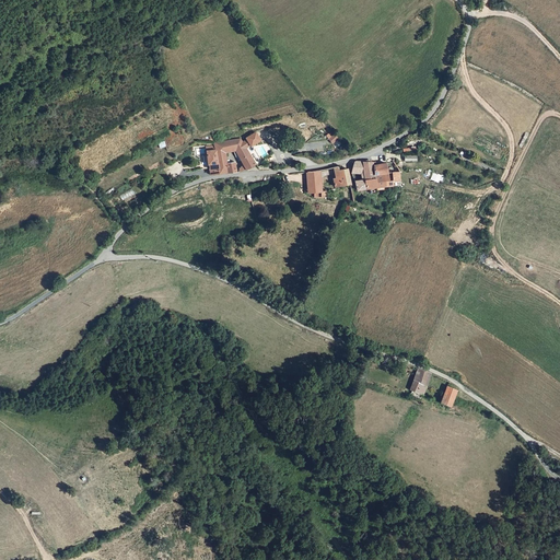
[(246,138),(241,140),(245,146),(249,143),(249,144),(259,139),(255,130),(245,136),(246,138)]
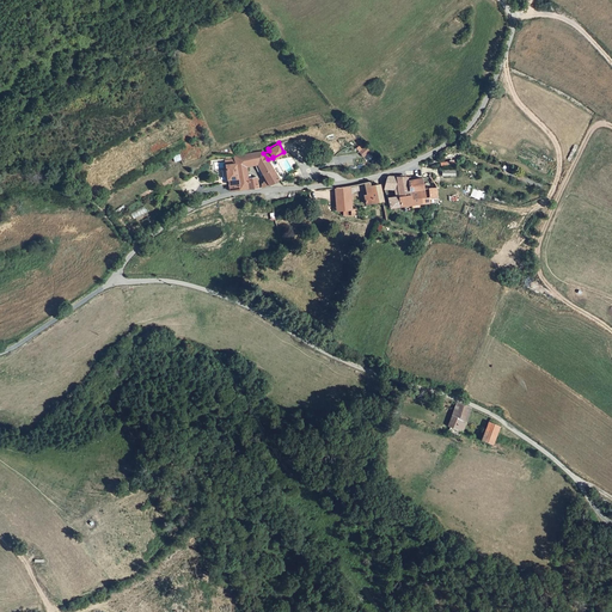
[(361,144),(355,148),(363,157),(368,153),(361,144)]
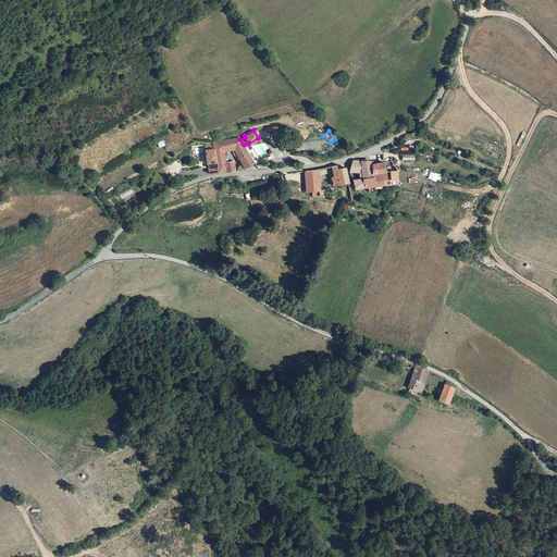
[(234,146),(244,166),(252,161),(244,145),(239,139),(238,137),(232,138),(234,146)]
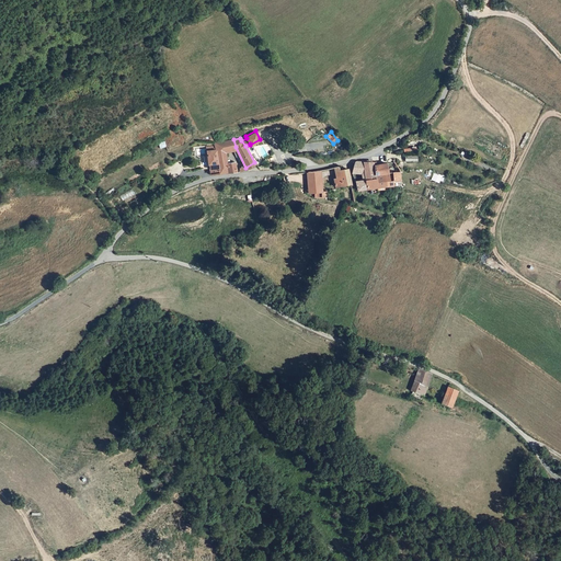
[(215,142),(215,145),(215,146),(216,150),(219,173),(228,172),(227,163),(225,152),(236,147),(233,139),(215,142)]
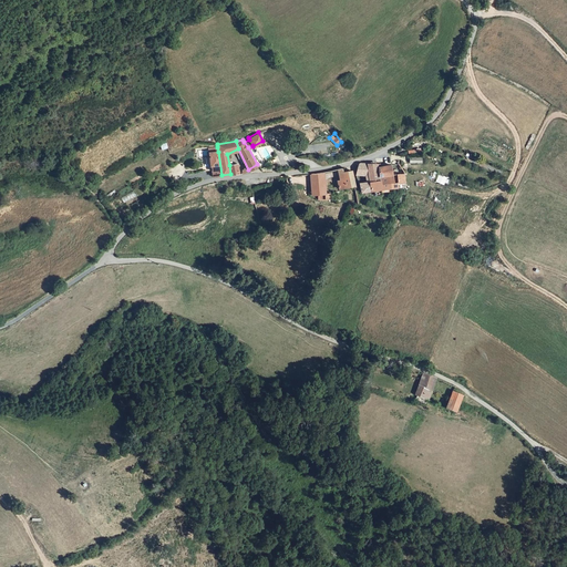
[(214,177),(222,175),(218,152),(208,153),(208,157),(210,166),(213,166),(214,171),(212,171),(214,177)]
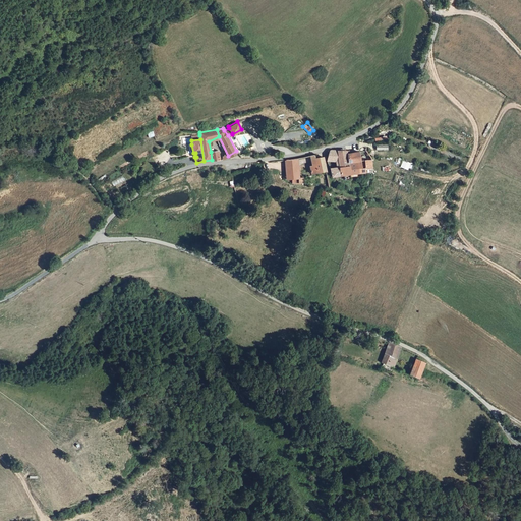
[(213,151),(211,152),(212,160),(219,159),(218,151),(213,151)]
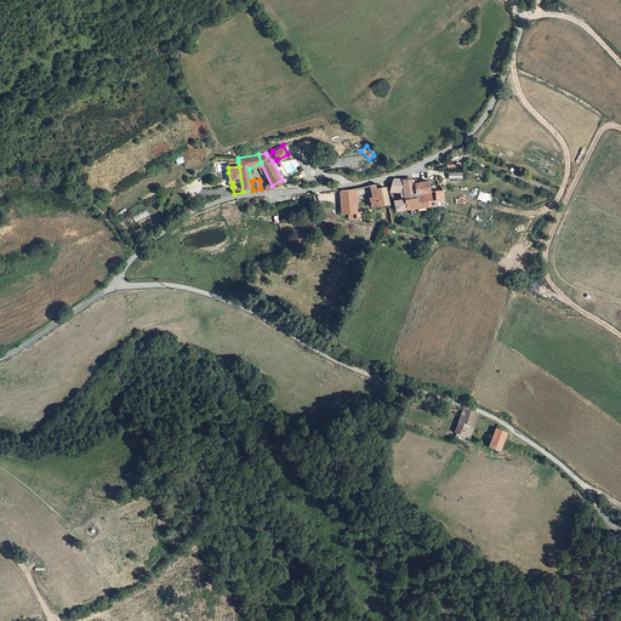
[(393,180),(392,193),(406,194),(408,181),(404,181),(393,180)]
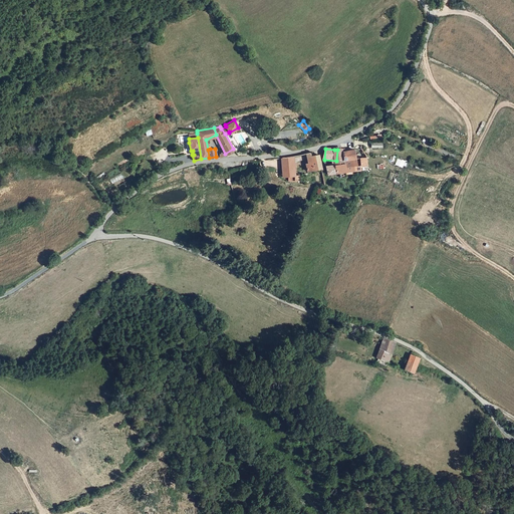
[(336,161),(337,165),(346,163),(343,150),(337,150),(336,161)]
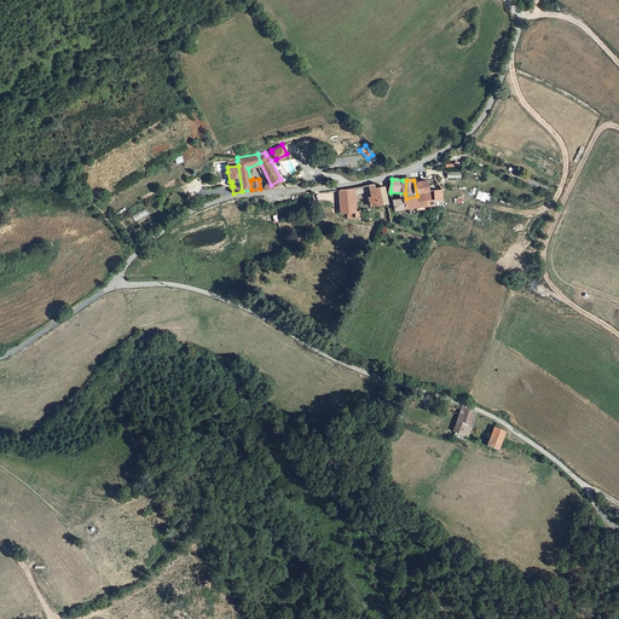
[(415,184),(417,196),(418,207),(433,206),(431,194),(428,181),(422,183),(415,184)]
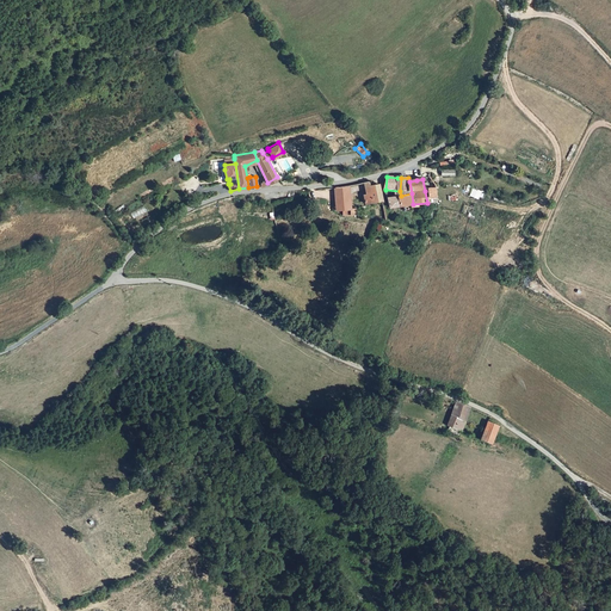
[(362,184),(349,186),(351,198),(364,197),(366,205),(383,202),(380,186),(371,187),(368,183),(362,184)]
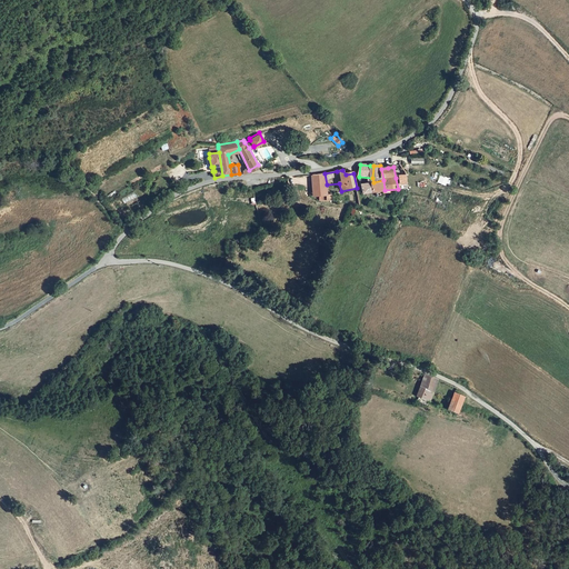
[(320,175),(313,176),(316,197),(323,197),(328,197),(327,185),(325,173),(320,175)]
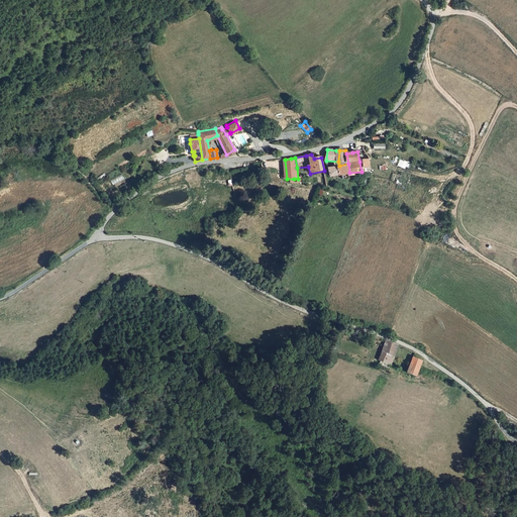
[(405,170),(407,163),(399,160),(397,167),(405,170)]
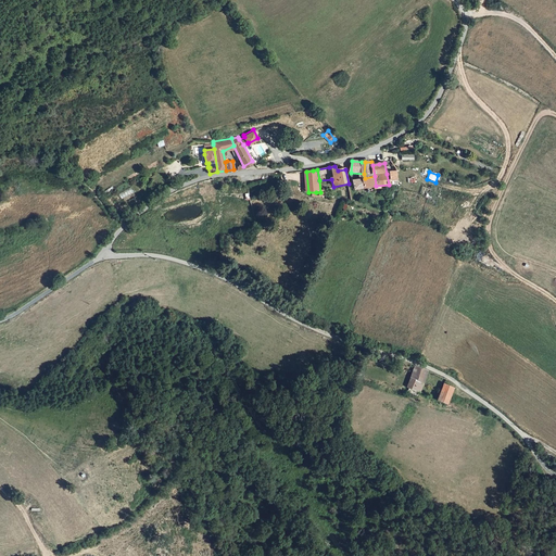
[(400,184),(399,174),(387,174),(389,185),(393,184),(400,184)]
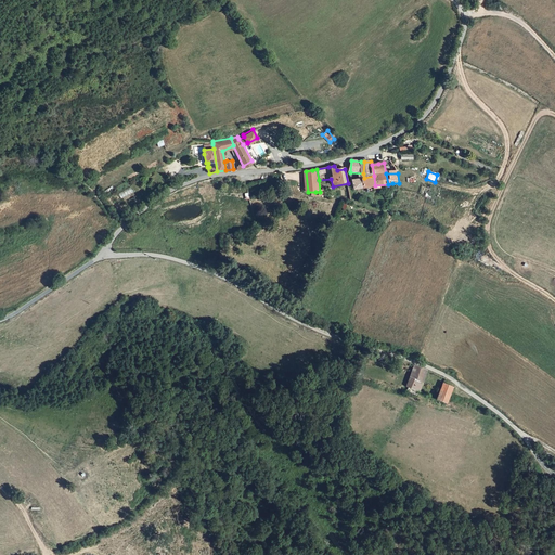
[(355,179),(357,188),(375,185),(374,176),(364,178),(355,179)]
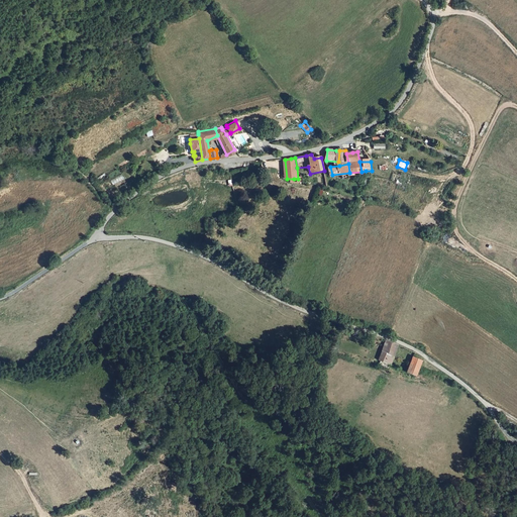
[(390,360),(396,348),(392,346),(390,345),(387,344),(384,343),(382,342),(376,353),(390,360)]
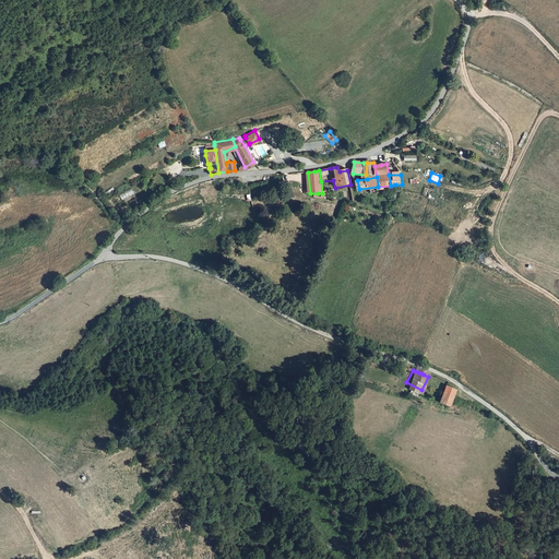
[(417,399),(421,390),(406,382),(402,391),(417,399)]
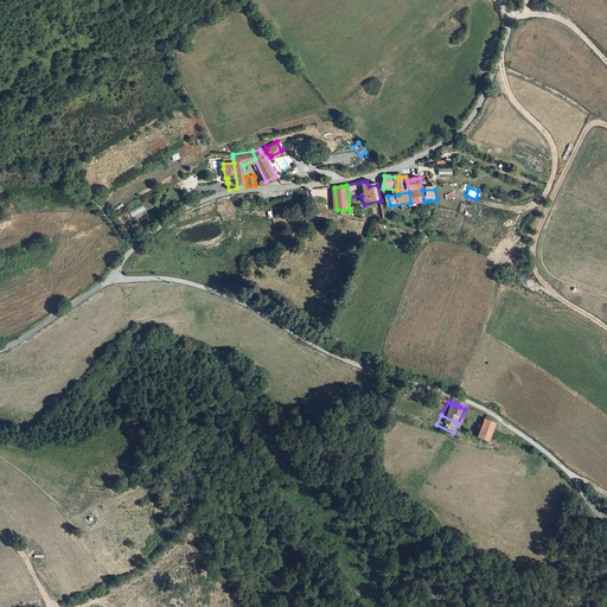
[(490,435),(493,428),(483,422),(479,429),(490,435)]
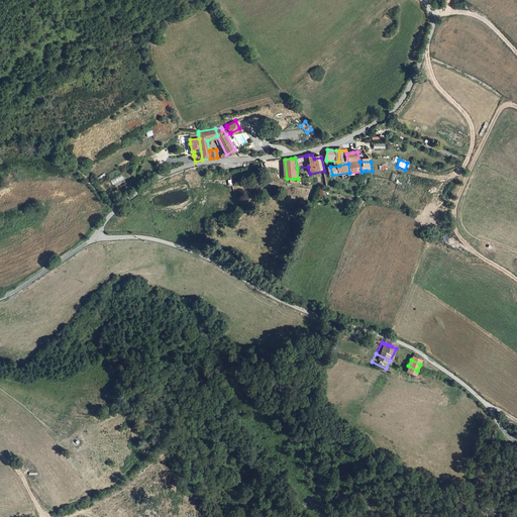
[(417,371),(408,366),(402,377),(412,382),(417,371)]
